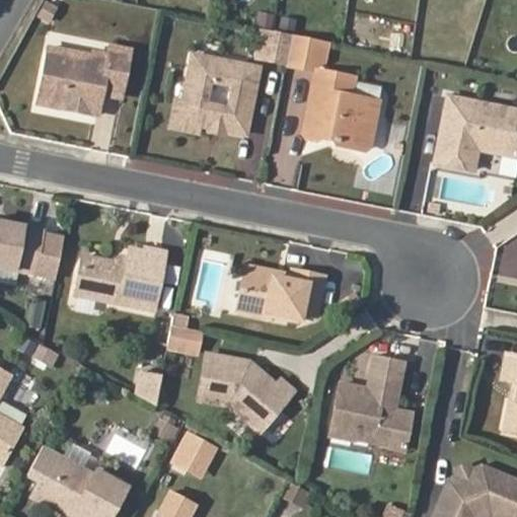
[(55,8),(45,4),(38,17),(49,21),(55,8)]
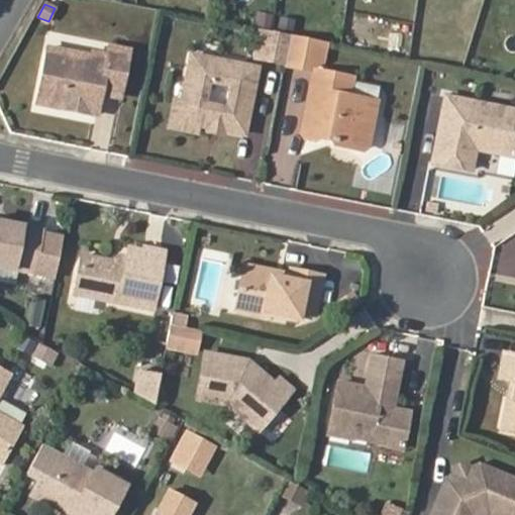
[(259,30),(253,58),(260,60),(265,31),(259,30)]
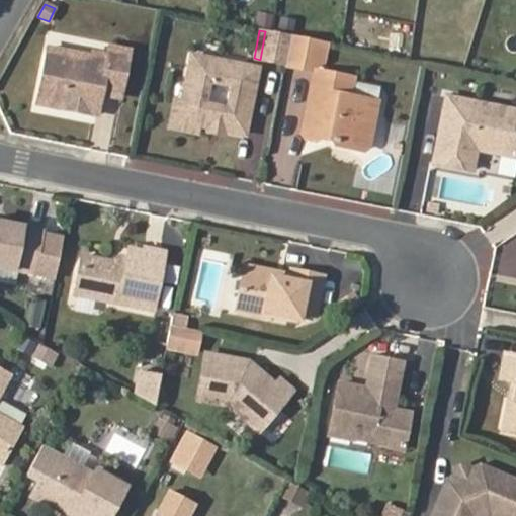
[(265,31),(260,60),(284,64),(289,36),(265,31)]
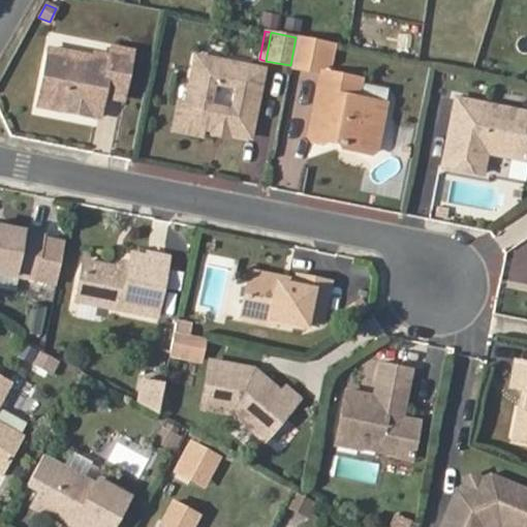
[(313,72),(315,63),(319,42),(296,37),(290,65),(289,68),(313,72)]
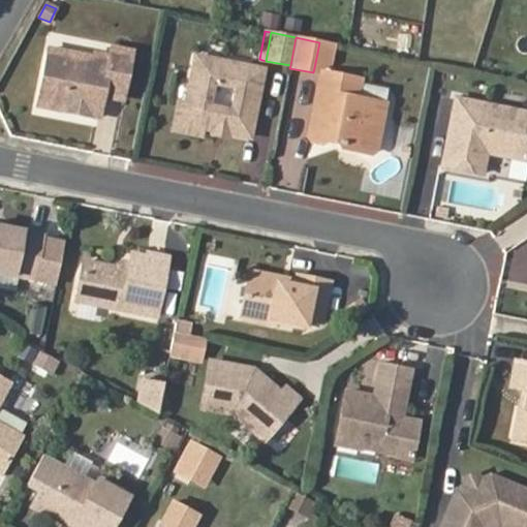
[(315,63),(331,66),(334,44),(319,42),(315,63)]
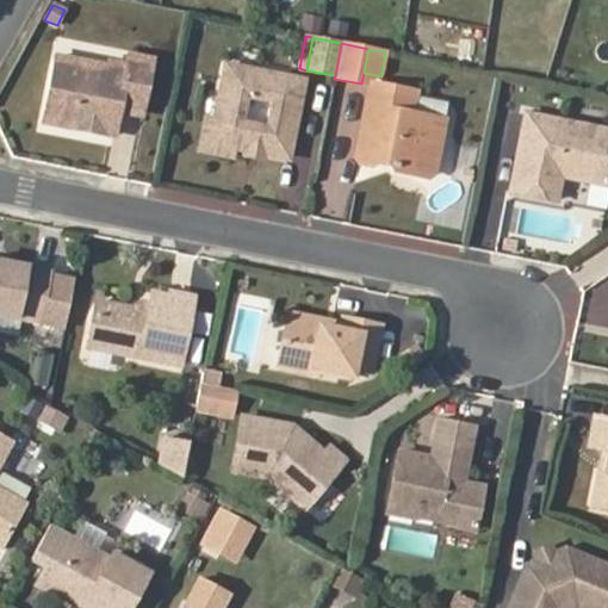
[(126,59),(124,73),(56,61),(43,125),(112,138),(118,112),(119,105),(142,110),(150,63),(126,59)]
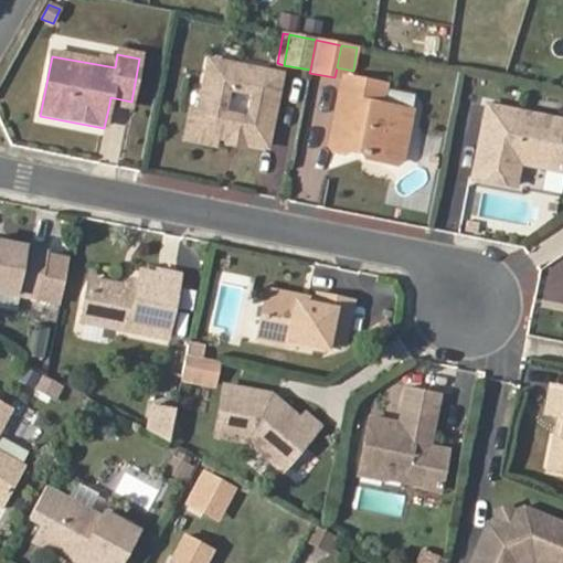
[(232,134),(238,136),(243,142),(263,147),(267,142),(280,76),(209,62),(199,112),(198,121),(205,135),(215,137),(231,140),(232,134)]
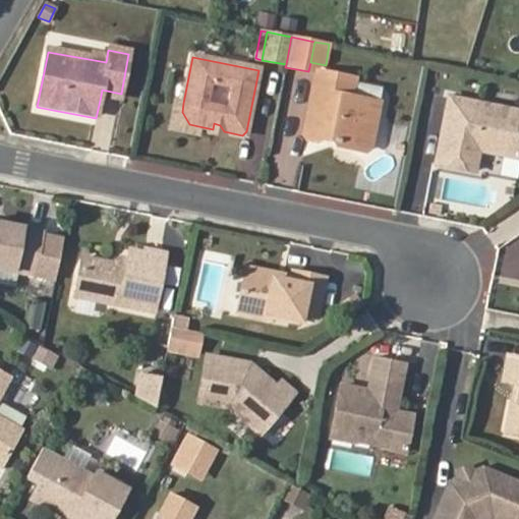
[(353,99),(356,80),(315,72),(302,135),(309,142),(318,143),(324,140),(326,134),(334,135),(333,142),(336,148),(362,153),(371,150),(380,104),(353,99)]
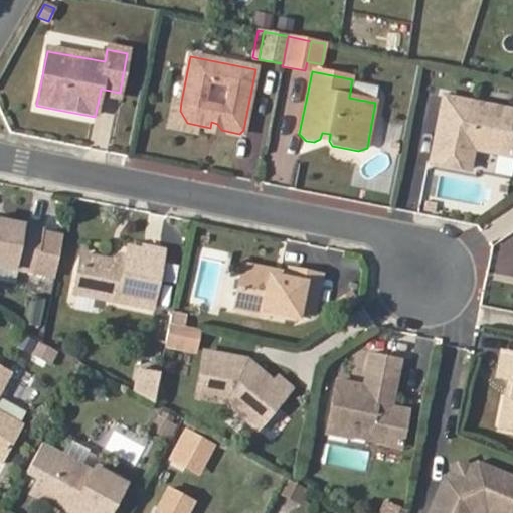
[(100,95),(119,98),(120,93),(101,89),(100,95)]
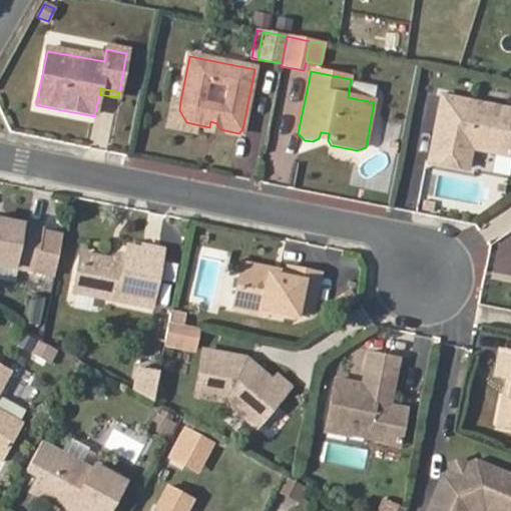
[(510,156),(510,111),(444,99),(430,163),(465,171),(468,156),(464,151),(478,144),(482,151),(510,156)]
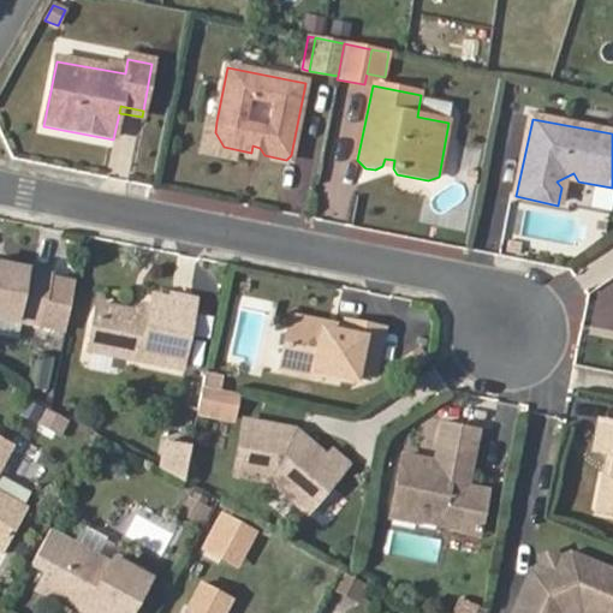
[(234,149),(224,147),(215,132),(216,121),(206,120),(201,154),(232,160),(234,149)]
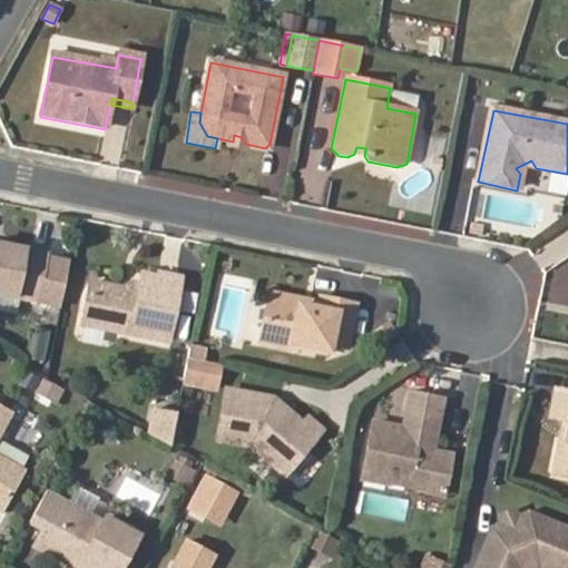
[(241,149),(245,144),(241,137),(234,135),(233,142),(233,147),(241,149)]
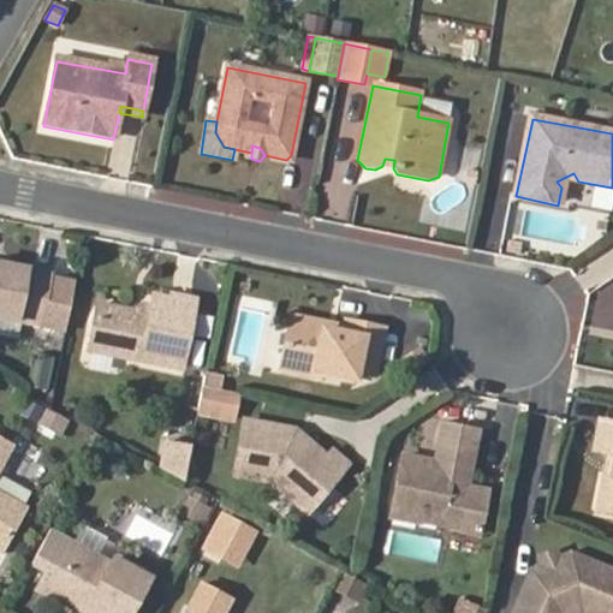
[(382,166),(393,168),(394,160),(385,159),(382,166)]
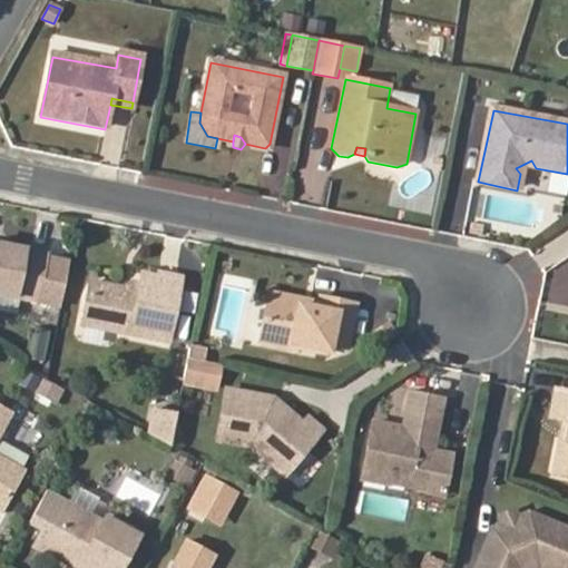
[(520,174),(536,168),(531,160),(516,168),(520,174)]
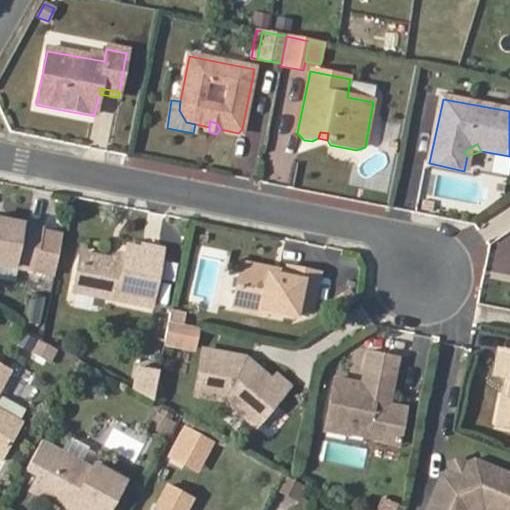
[(0,267),(57,278),(64,240),(44,237),(44,233),(0,224),(0,267)]
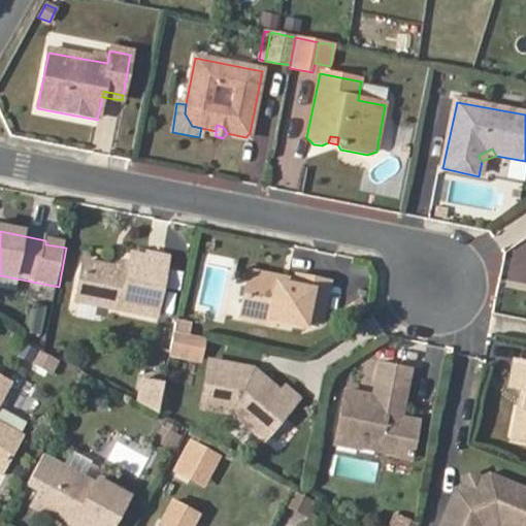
[(127,277),(119,274),(113,267),(112,267),(86,263),(77,302),(158,318),(169,258),(149,254),(148,257),(131,255),(130,264),(127,277)]
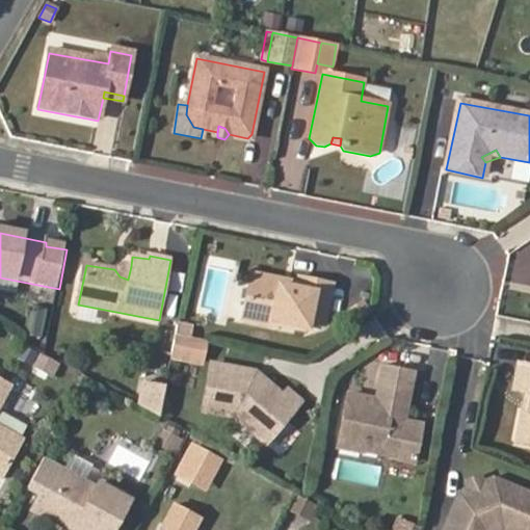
[(131,266),(120,264),(113,269),(114,269),(120,276),(128,280),(131,266)]
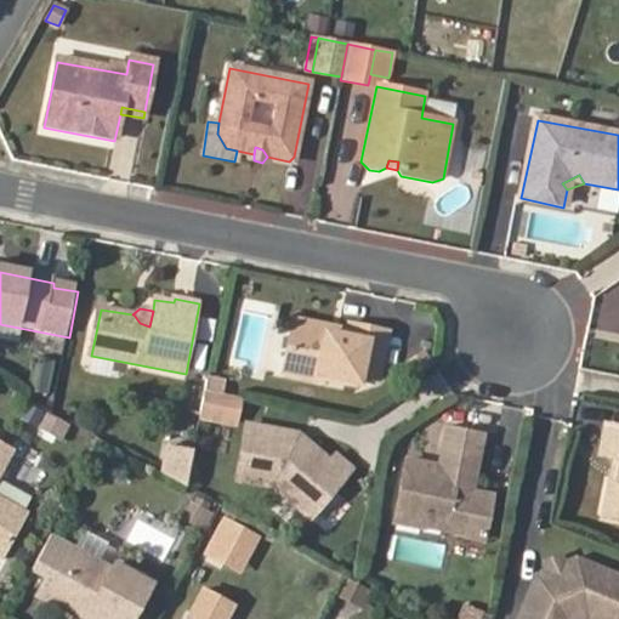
[(350,331),(296,321),(294,334),(327,340),(327,334),(367,342),(370,329),(351,325),(350,331)]
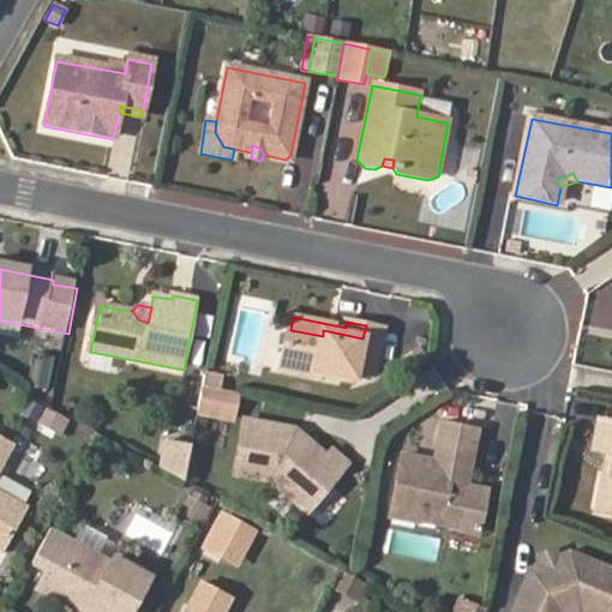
[(323,330),(323,336),(291,330),(282,370),(316,377),(316,372),(357,379),(358,373),(376,377),(384,330),(366,325),(363,339),(323,330)]
